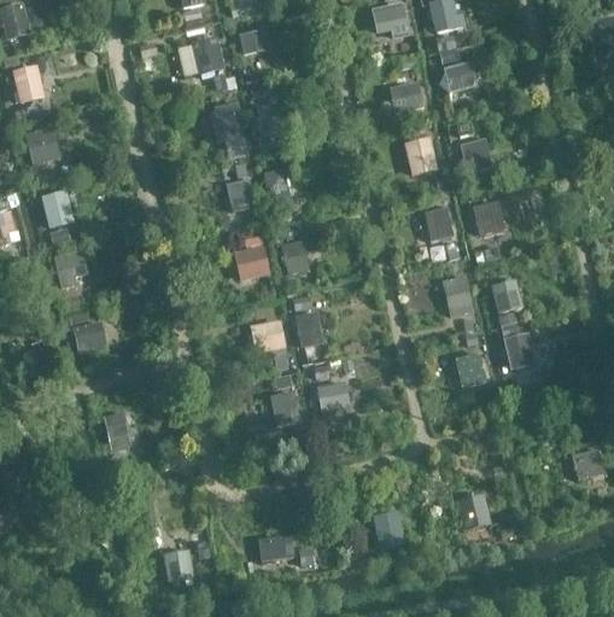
[(425,0),(432,31),(465,25),(458,0),(425,0)]
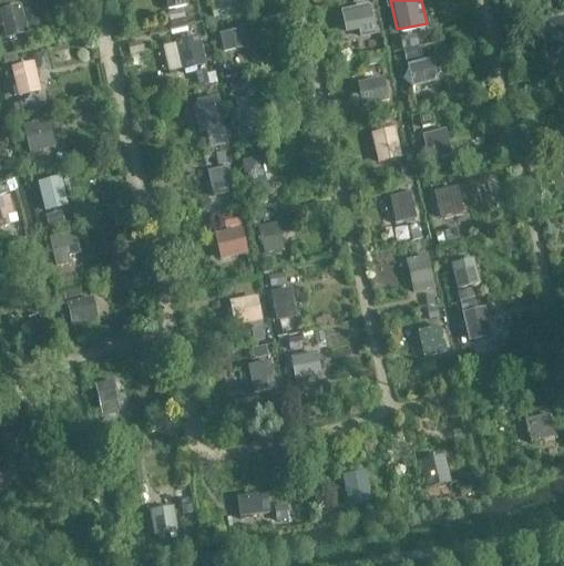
[(341,38),(378,29),(371,1),(335,10),(341,38)]
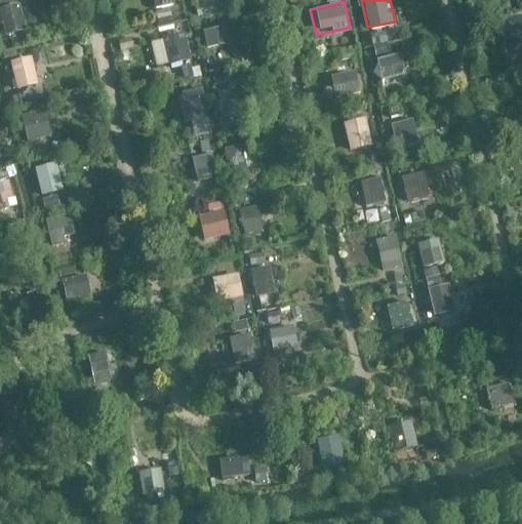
[(0,15),(5,35),(27,29),(19,2),(0,7),(0,15)]
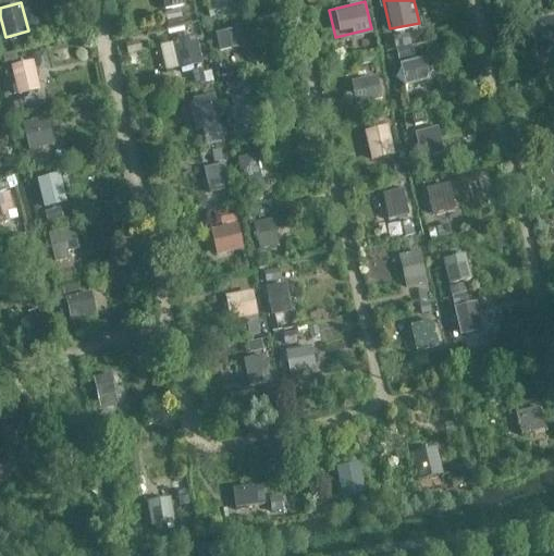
[(394,29),(398,60),(415,58),(410,27),(394,29)]
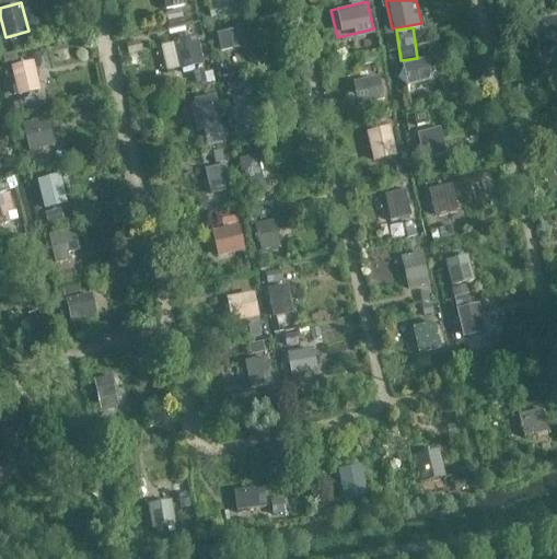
[(164,37),(170,66),(199,60),(194,31),(164,37)]
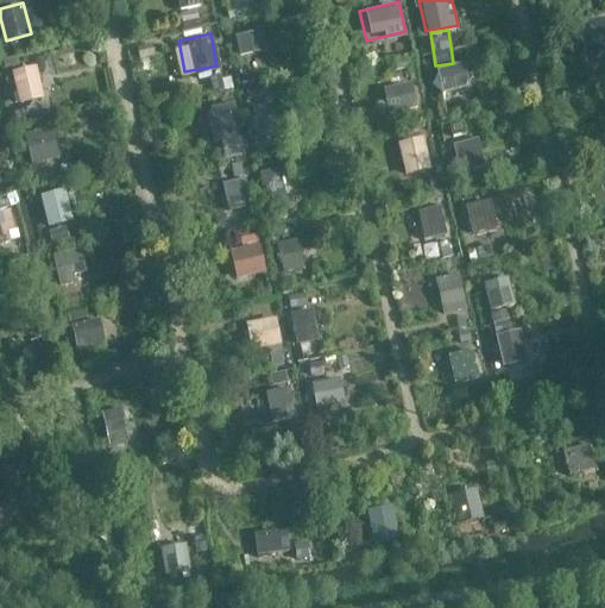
[(461,60),(436,71),(446,92),(471,81),(461,60)]
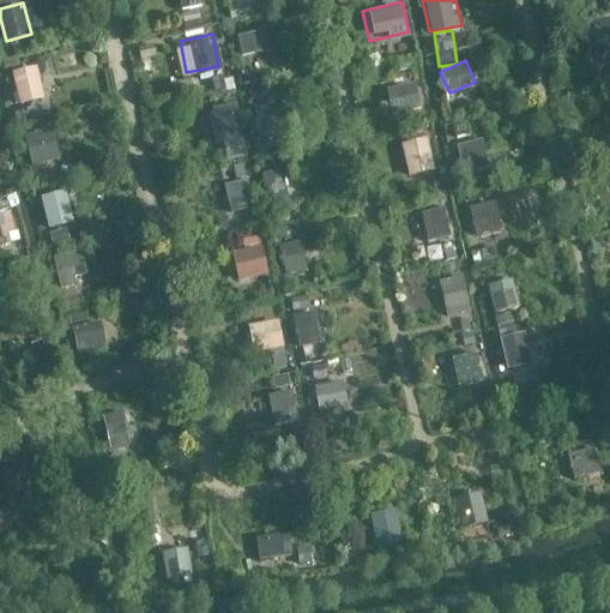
[(6,70),(12,101),(44,95),(37,64),(6,70)]
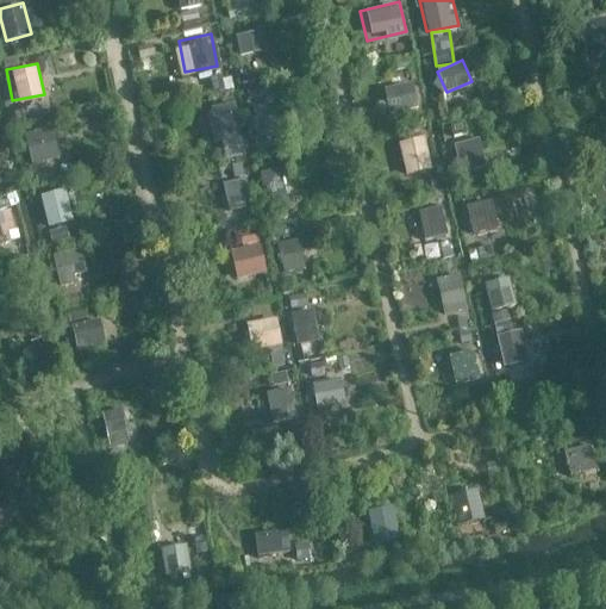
[(379,84),(385,115),(417,109),(411,78),(379,84)]
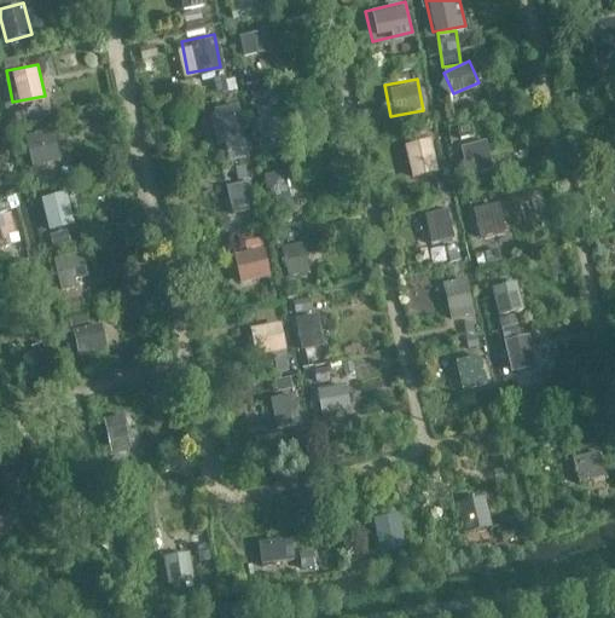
[(253,105),(260,137),(293,131),(285,98),(253,105)]
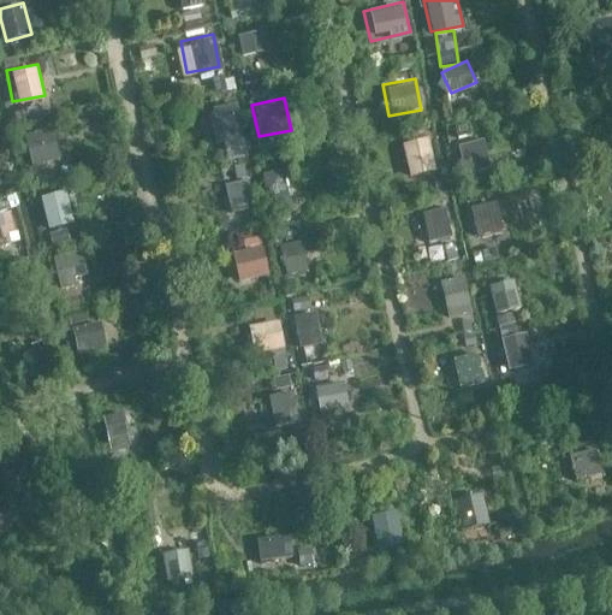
[(218,159),(244,157),(239,102),(212,105),(218,159)]
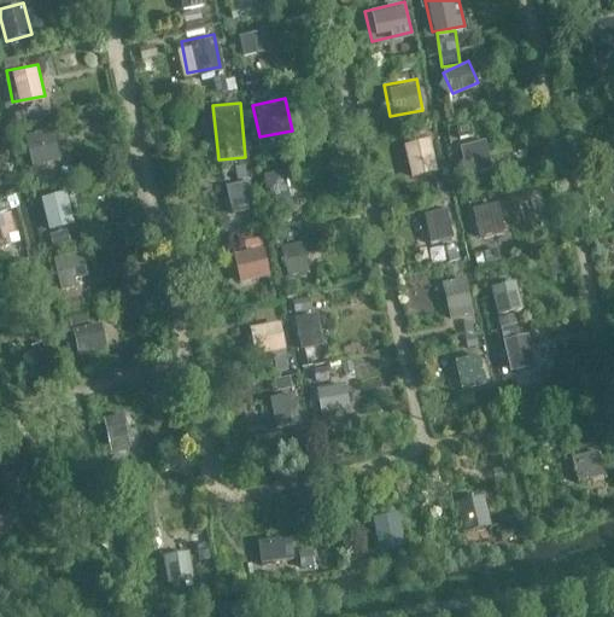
[(25,134),(33,166),(62,158),(53,127),(25,134)]
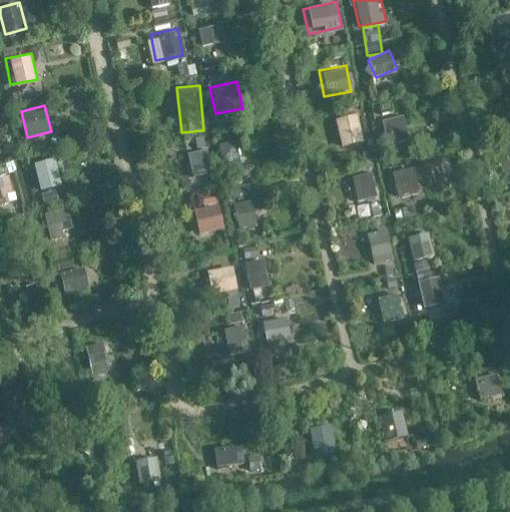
[(383,116),(389,142),(416,137),(410,110),(383,116)]
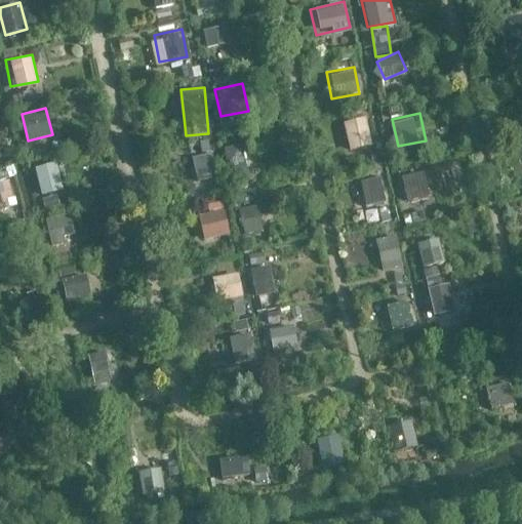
[(365,115),(340,122),(349,150),(373,143),(365,115)]
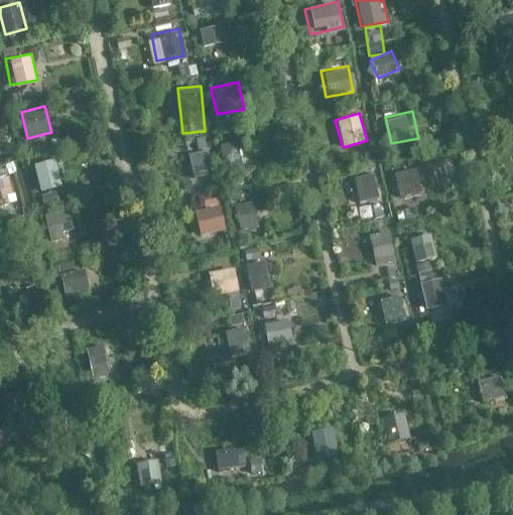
[(193,177),(213,172),(209,149),(187,154),(193,177)]
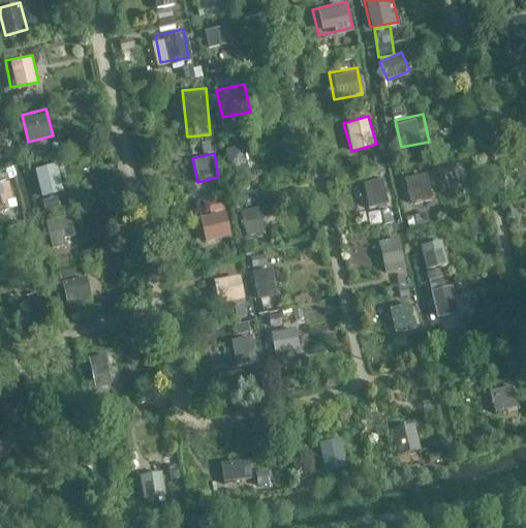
[(27,176),(32,204),(60,198),(55,171),(27,176)]
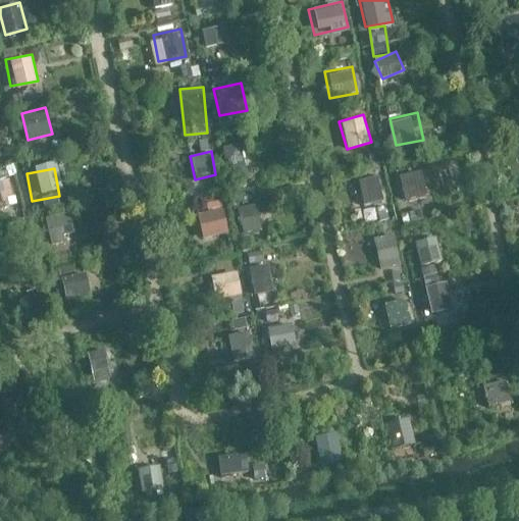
[(422,169),(399,175),(405,200),(428,194),(422,169)]
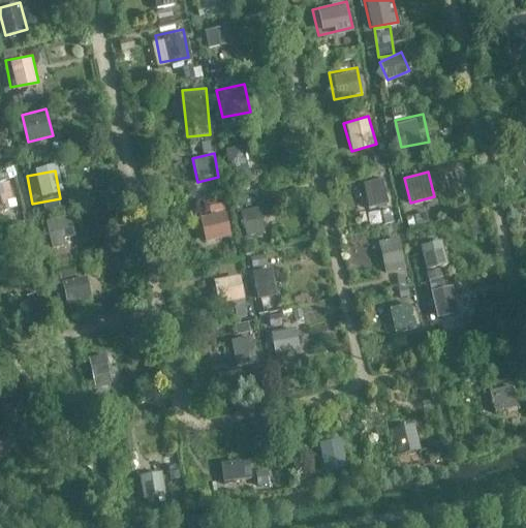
[(353,180),(359,208),(387,202),(381,175),(353,180)]
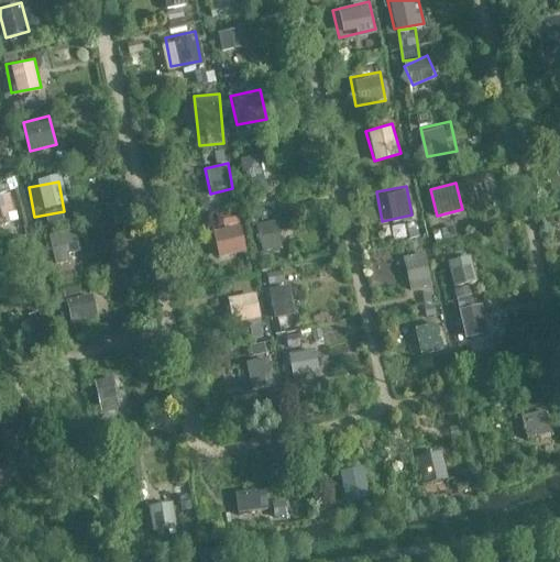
[(0,213),(15,211),(12,193),(0,195),(0,213)]
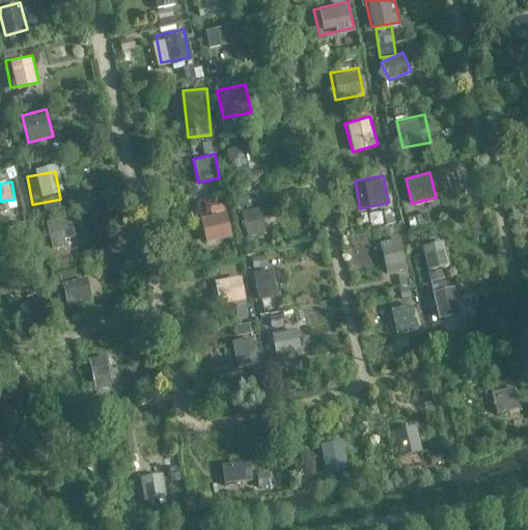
[(235,208),(241,236),(269,230),(264,203),(235,208)]
